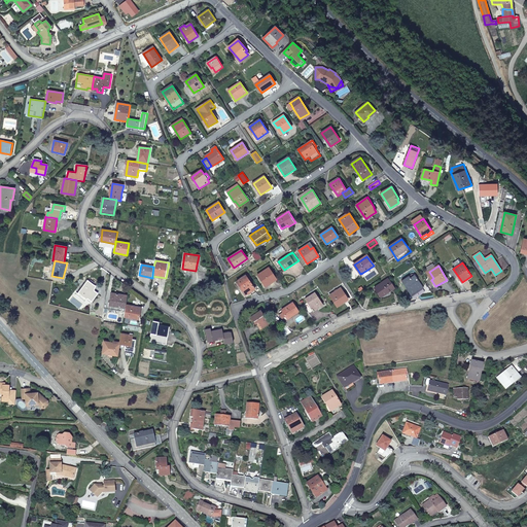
[(277,280),(269,268),(257,276),(266,287),(277,280)]
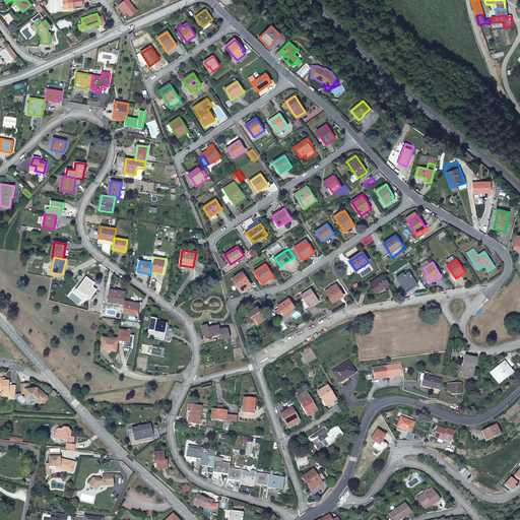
[(403,273),(397,277),(406,290),(417,283),(409,271),(408,272),(407,271),(405,272),(406,274),(405,274),(403,273)]
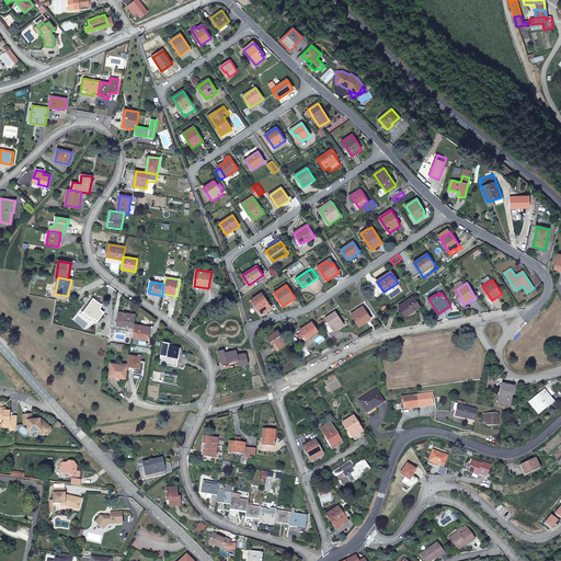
[(271,308),(262,294),(252,300),(262,313),(271,308)]
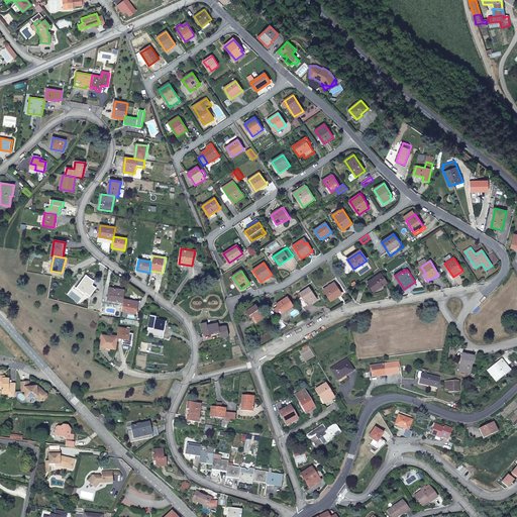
[(368,283),(372,288),(373,288),(374,290),(380,286),(381,287),(387,283),(381,274),(368,283)]
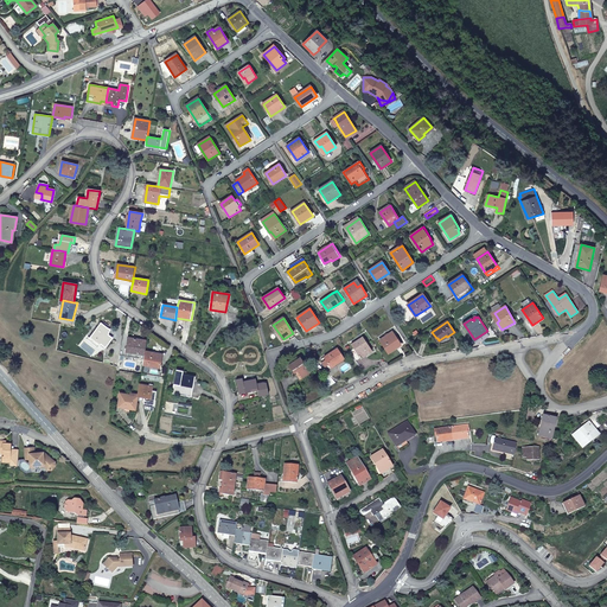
[(97,342),(106,349),(113,339),(104,332),(108,328),(101,323),(89,339),(95,344),(97,342)]
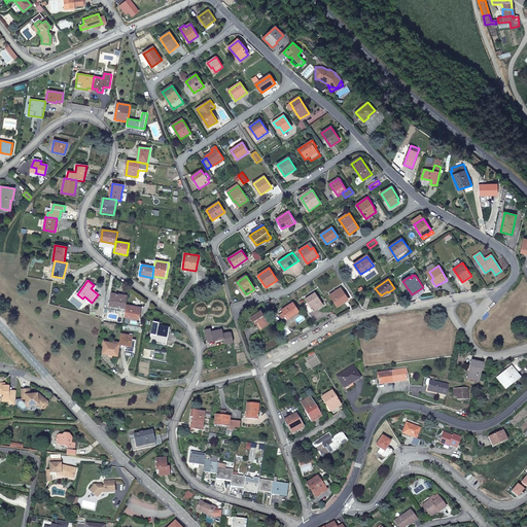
[(348,300),(341,288),(329,295),(338,307),(348,300)]
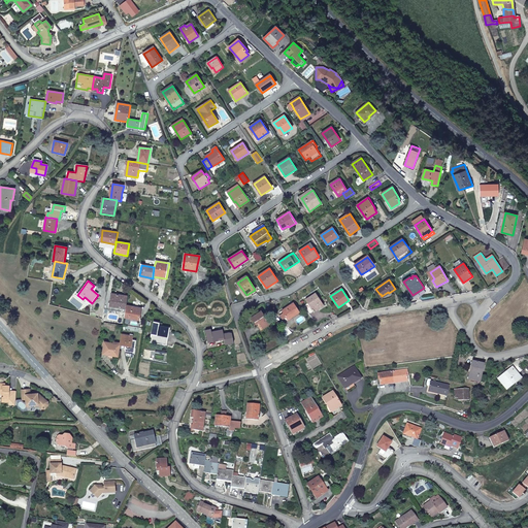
[(324,305),(316,293),(305,300),(308,303),(305,306),(310,315),(324,305)]
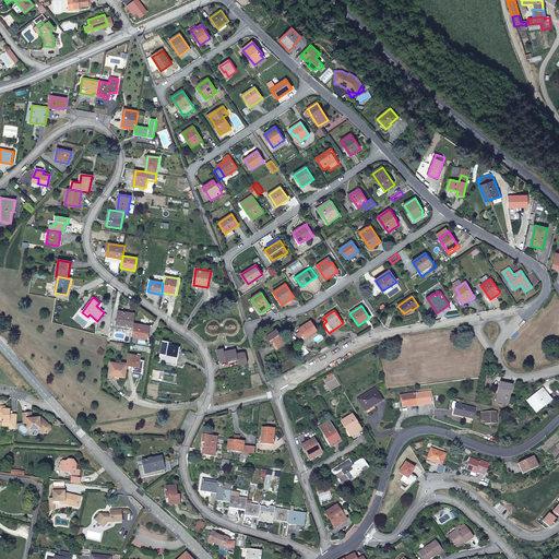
[(117,324),(133,326),(133,324),(135,314),(119,311),(117,324)]
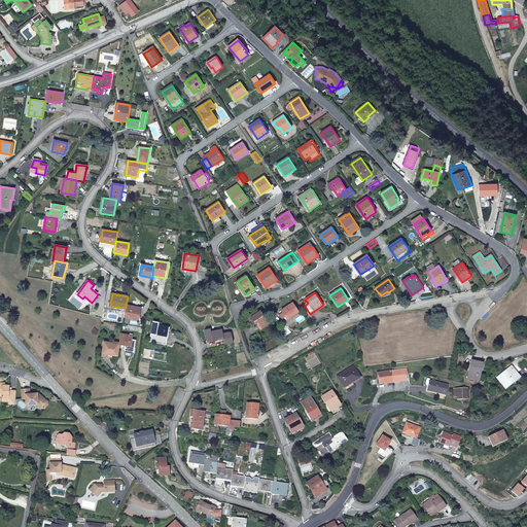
[(299,312),(292,303),(282,310),(287,319),(299,312)]
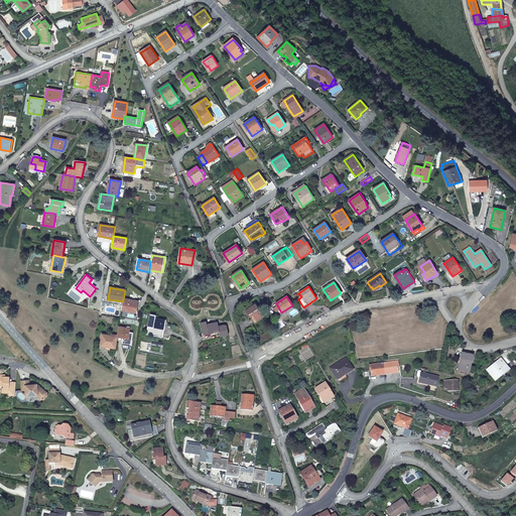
[(123,299),(123,301),(122,310),(136,312),(138,301),(123,299)]
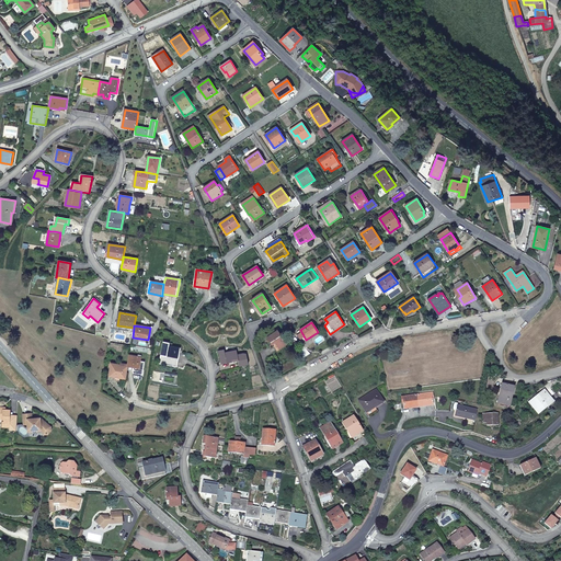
[(287,344),(277,330),(266,336),(272,345),(275,343),(279,348),(287,344)]
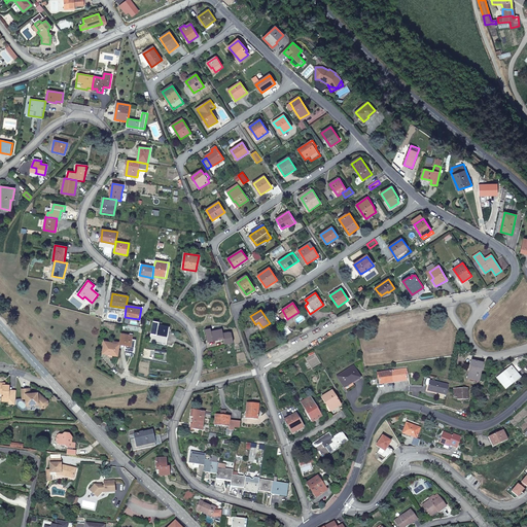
[(162,344),(165,326),(159,325),(159,322),(153,321),(150,342),(162,344)]
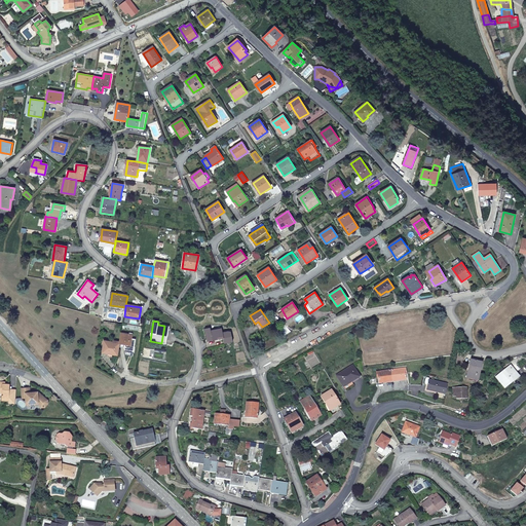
[(211,328),(205,329),(208,340),(223,337),(225,343),(233,342),(231,332),(228,331),(223,333),(222,329),(211,331),(211,328)]
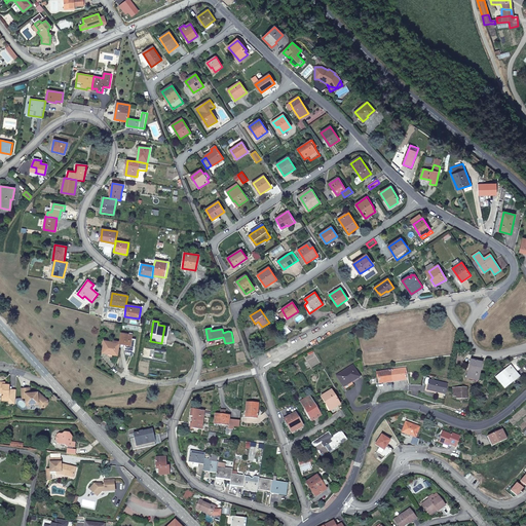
[(120,342),(119,344),(126,345),(130,345),(132,345),(133,336),(129,336),(129,334),(121,333),(120,342)]
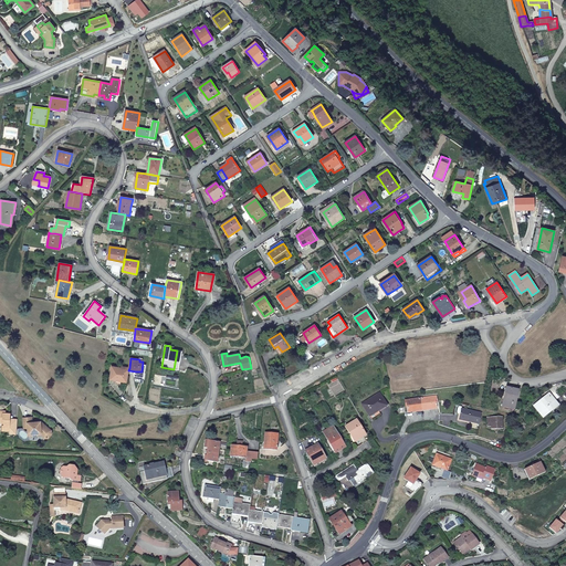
[(122,381),(127,383),(128,371),(124,370),(124,369),(116,368),(113,367),(113,368),(112,371),(111,379),(117,380),(122,381)]
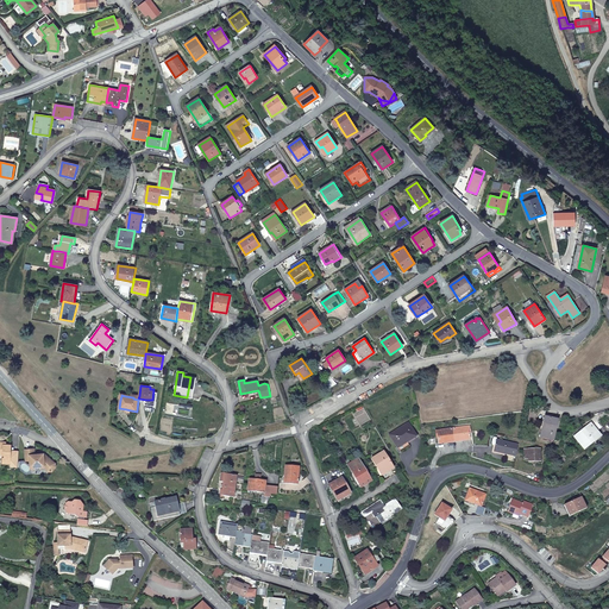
[(558,421),(546,418),(541,438),(551,440),(552,434),(556,435),(558,421)]
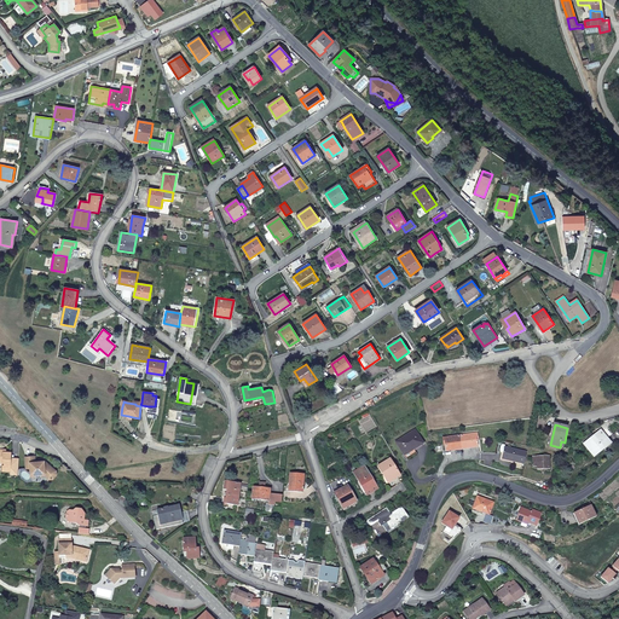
[(595,457),(603,450),(605,449),(605,447),(612,443),(602,431),(585,444),(595,457)]
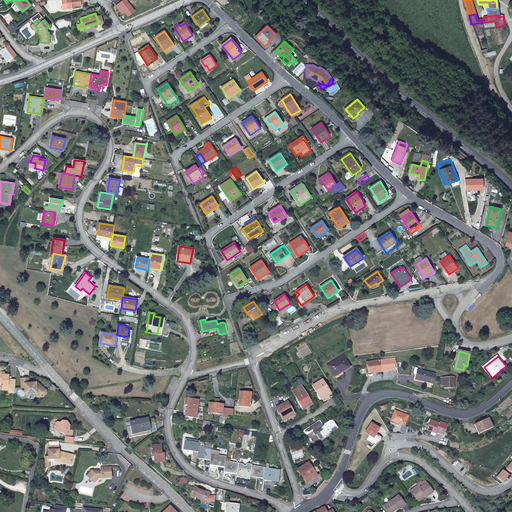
[(335,376),(350,367),(344,357),(329,366),(335,376)]
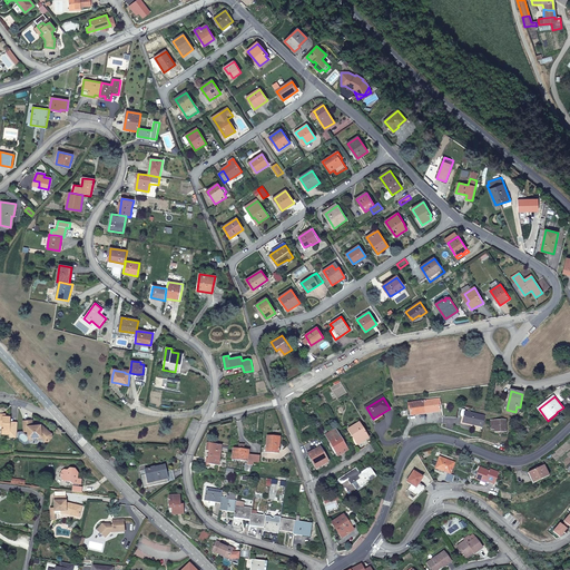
[(440,399),(409,404),(410,409),(411,409),(412,415),(441,411),(440,404),(441,404),(440,399)]
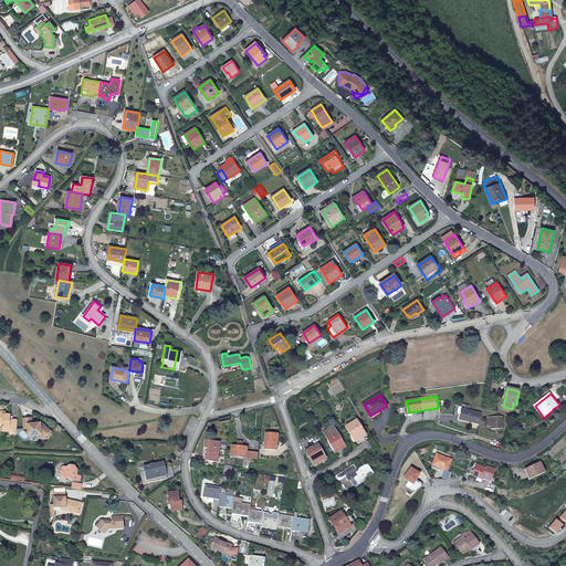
[(460,419),(480,425),(482,413),(462,409),(460,419)]
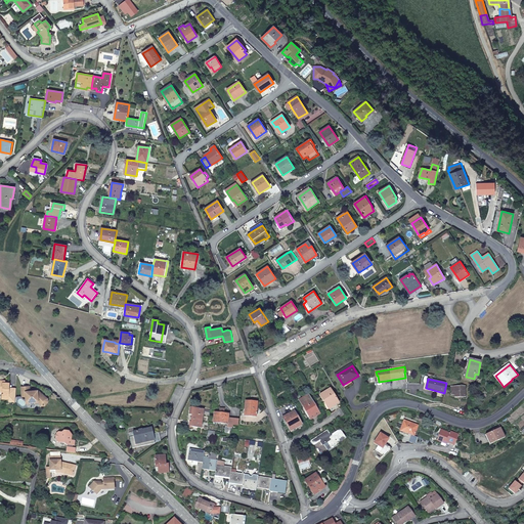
[(15,399),(16,391),(9,391),(9,388),(10,383),(5,383),(1,383),(1,381),(0,380),(0,392),(2,392),(1,399),(9,400),(9,399),(15,399)]
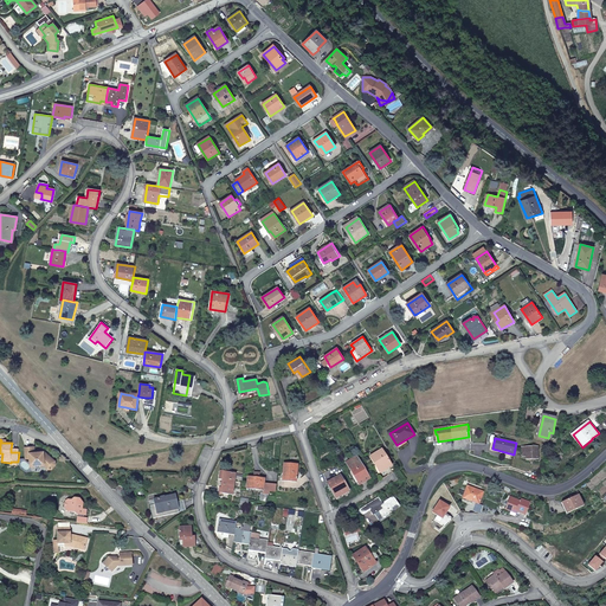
[(44,464),(44,468),(47,471),(52,470),(55,466),(55,463),(47,455),(44,455),(43,452),(34,452),(34,447),(25,447),(25,459),(30,459),(30,465),(44,464)]
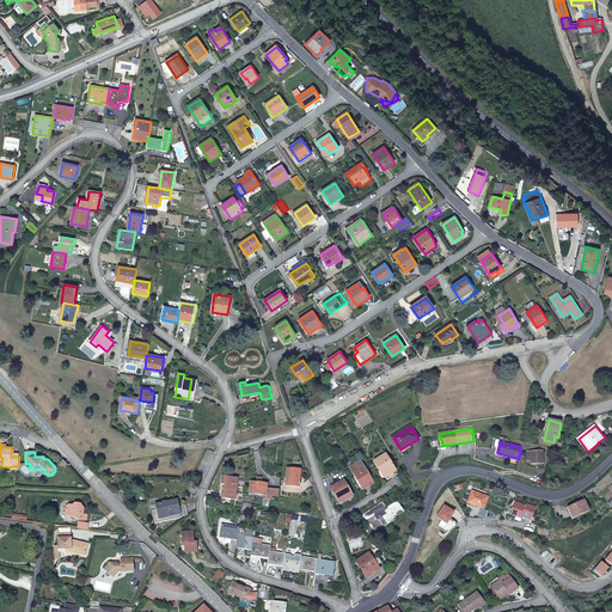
[(543,452),(528,453),(528,461),(533,460),(533,463),(543,461),(543,452)]
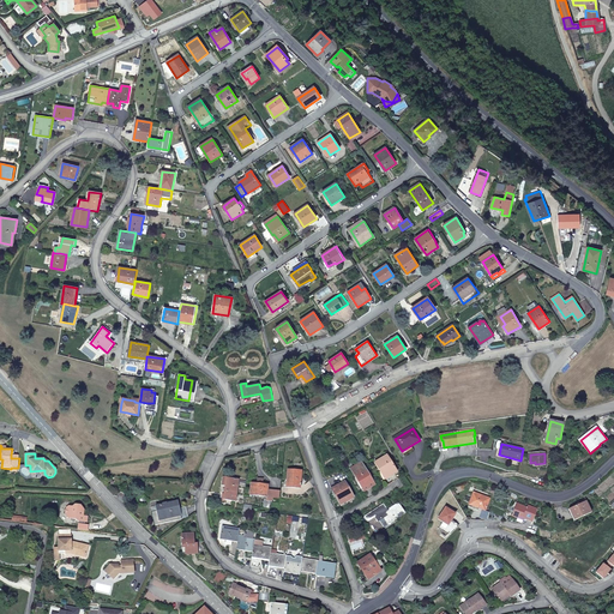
[(397,473),(387,456),(375,463),(385,480),(397,473)]
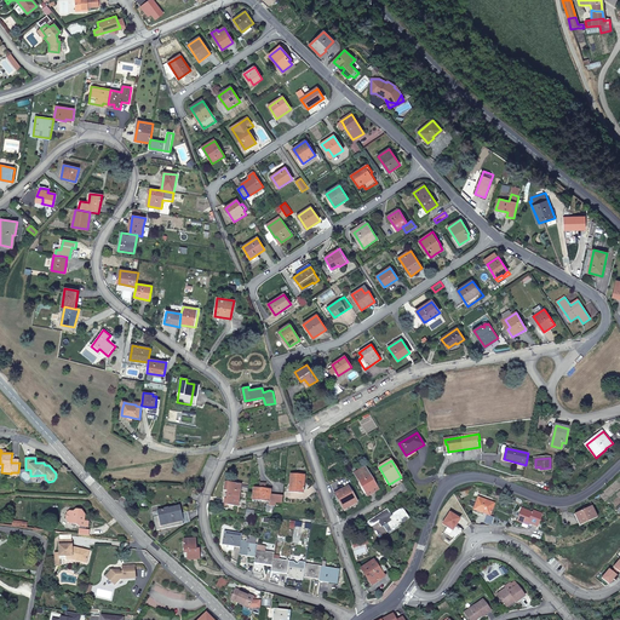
[(355,474),(366,492),(377,486),(366,466),(355,474)]
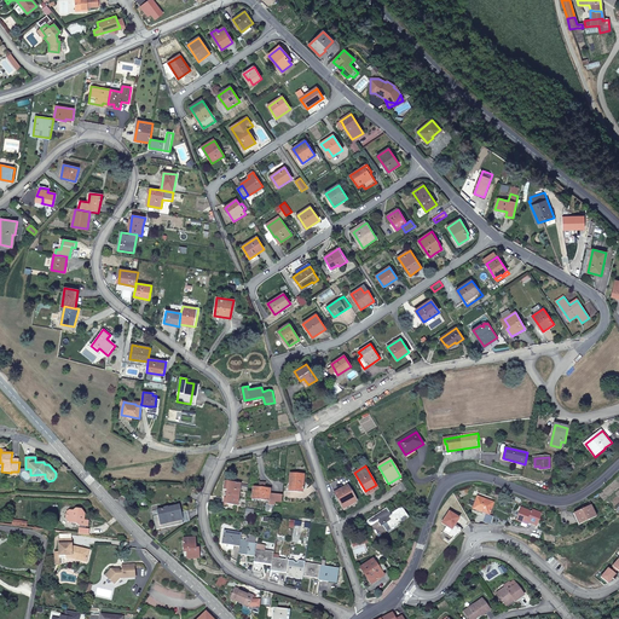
[(305,475),(291,474),(289,491),(304,492),(305,475)]
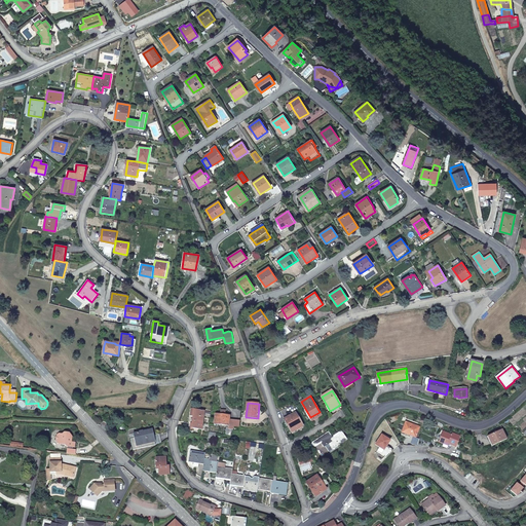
[(205,411),(197,410),(195,417),(193,416),(192,428),(202,429),(205,411)]
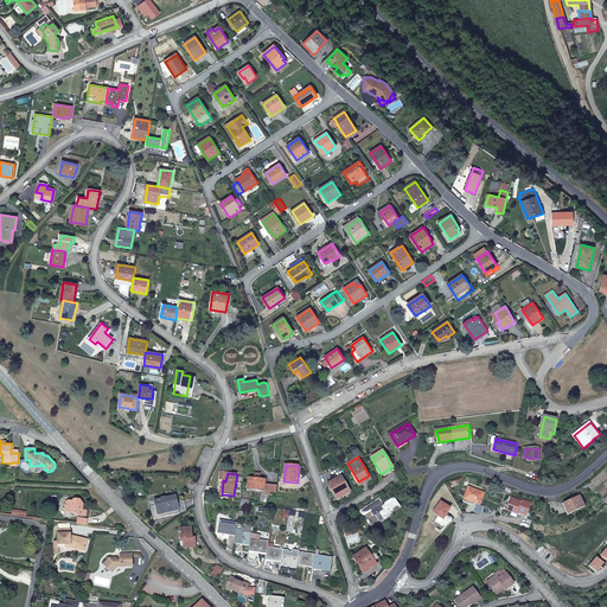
[(369,475),(358,481),(360,486),(371,479),(369,475)]
